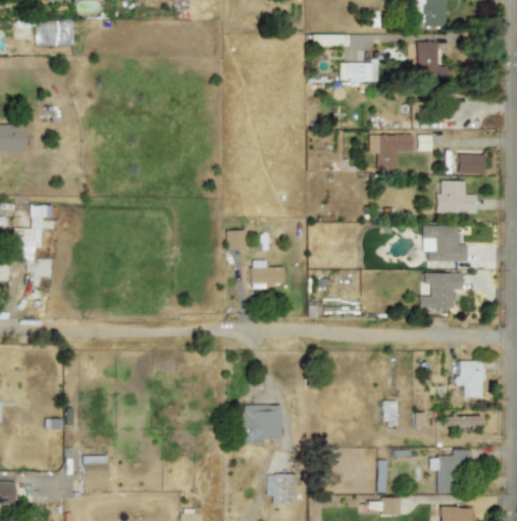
[(446,0),(416,0),(416,14),(425,14),(425,23),(446,24),(446,0)]
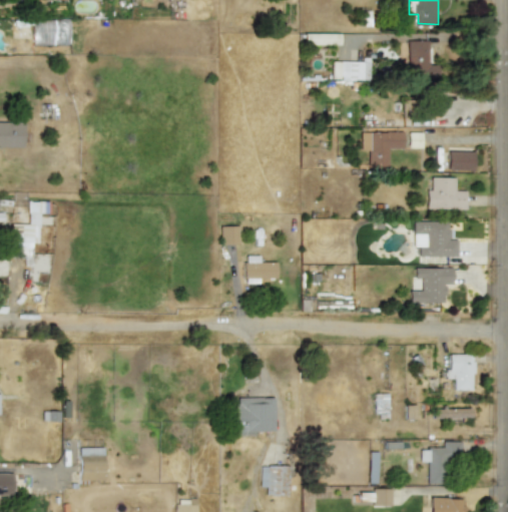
[(343,35),(309,34),(309,44),(342,45),(343,35)]
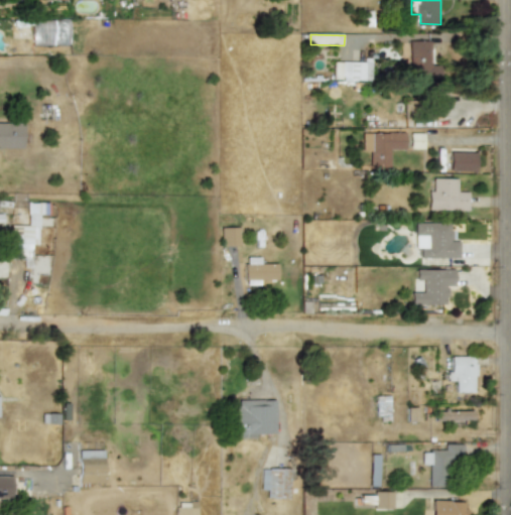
[(413,41),(413,80),(441,81),(441,65),(433,65),(433,42),(413,41)]
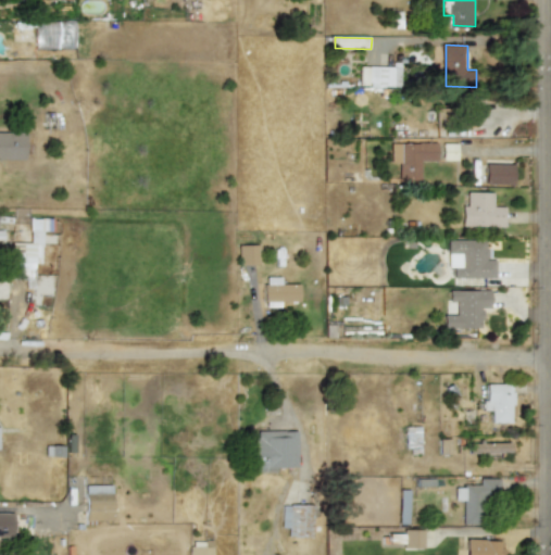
[(404,87),(404,60),(397,60),(397,67),(363,68),(364,88),(404,87)]
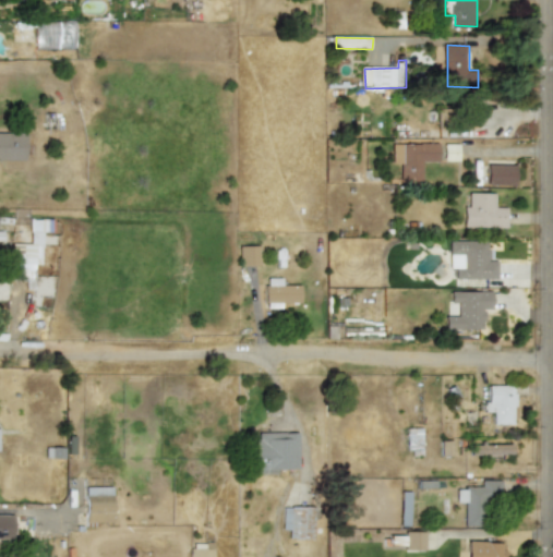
[(29,134),(0,133),(0,159),(28,160),(29,134)]
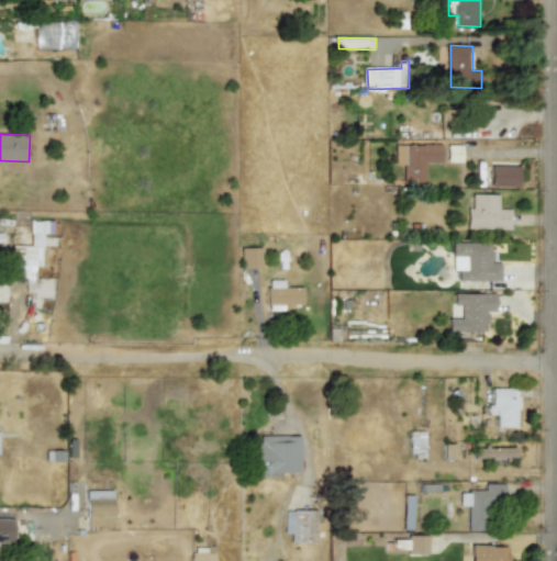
[(429,183),(430,164),(445,164),(446,146),(399,145),(399,166),(408,166),(407,183),(429,183)]
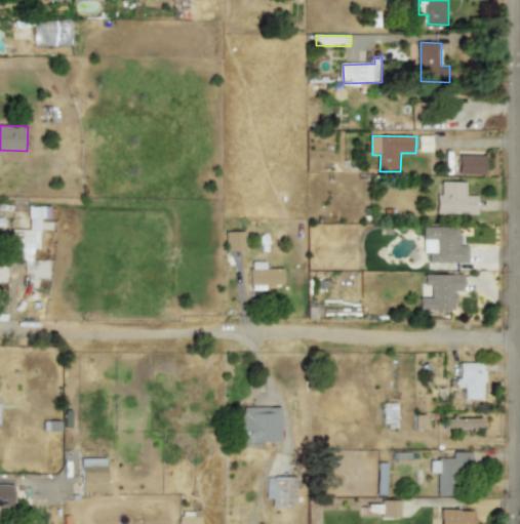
[(487,175),(487,156),(462,156),(462,175),(487,175)]
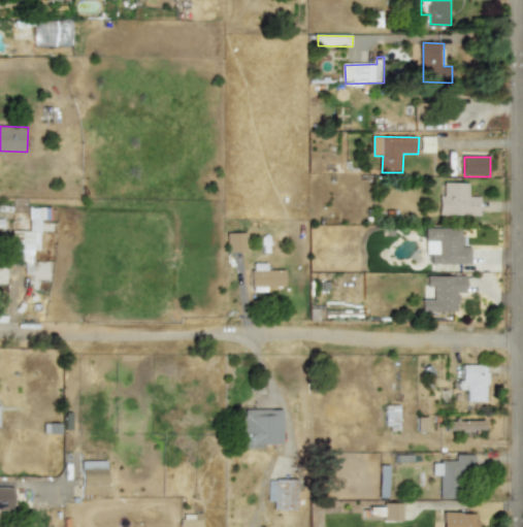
[(443,216),(482,217),(482,198),(471,198),(471,184),(448,184),(448,197),(443,197),(443,216)]
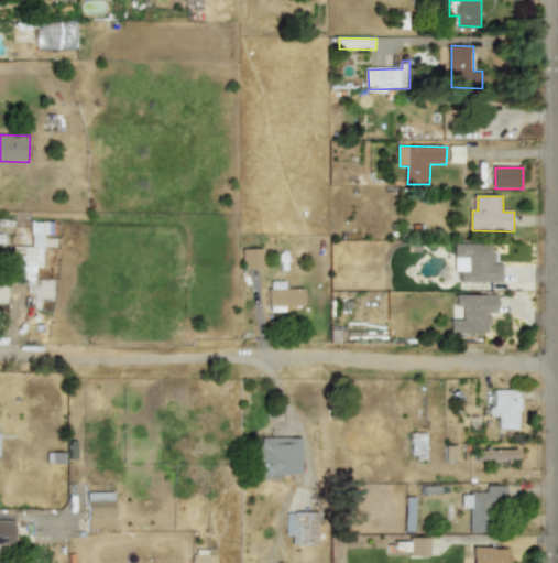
[(17,248),(15,285),(37,285),(39,268),(45,268),(45,235),(55,235),(55,223),(34,223),(34,248),(17,248)]
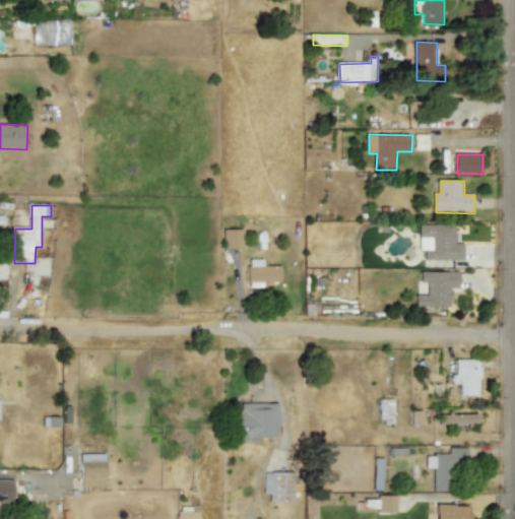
[(466,261),(466,244),(458,244),(458,225),(423,225),(422,251),(428,252),(428,260),(466,261)]
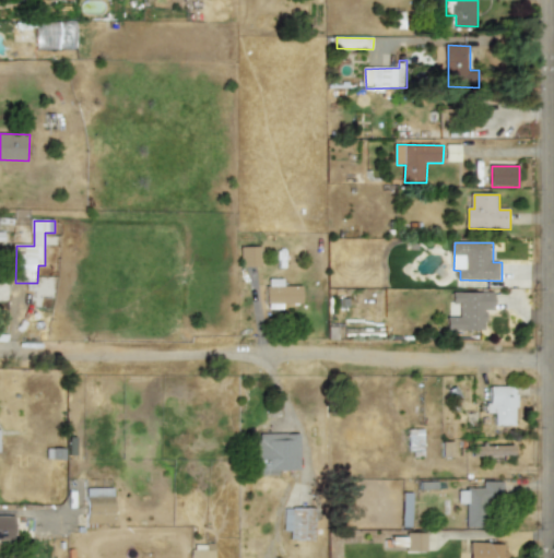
[(263,247),(243,248),(244,268),(263,266),(263,247)]
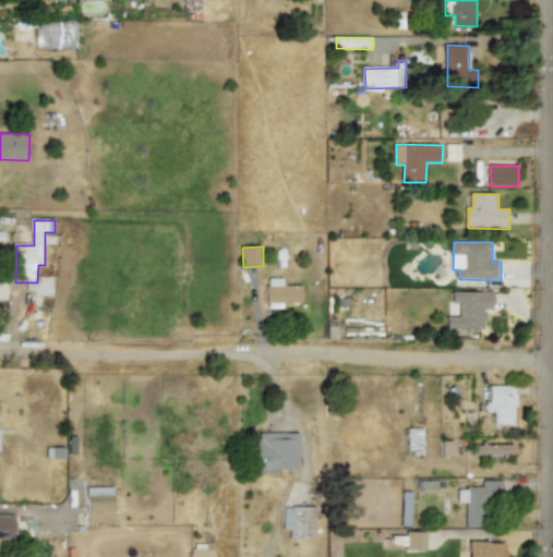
[(285,287),(285,280),(269,280),(268,309),(285,310),(286,304),(303,304),(303,287),(285,287)]
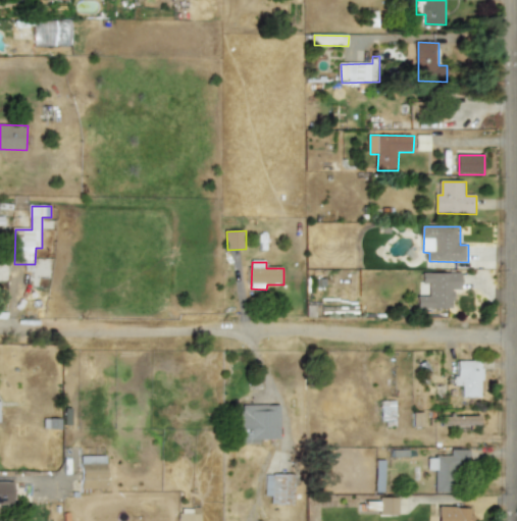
[(455,309),(455,290),(463,291),(463,274),(425,273),(424,284),(431,284),(431,297),(420,297),(420,309),(455,309)]
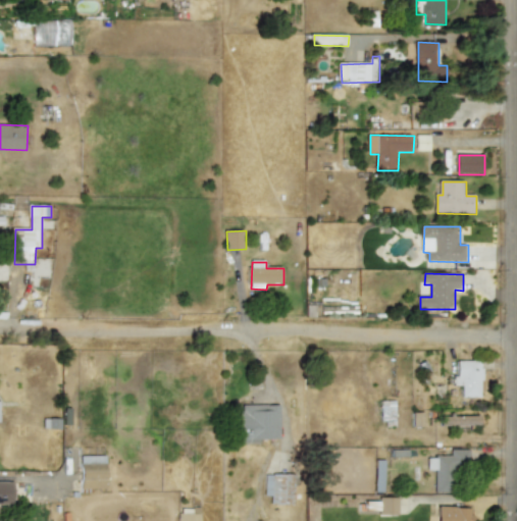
[(483,399),(484,362),(458,362),(458,386),(464,386),(464,398),(483,399)]
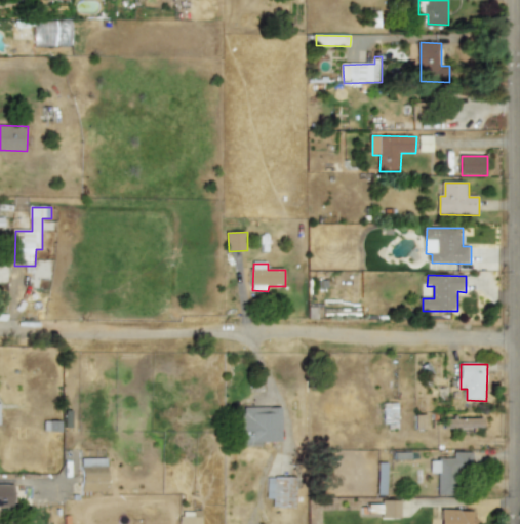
[(400,404),(387,404),(387,424),(391,424),(391,430),(401,430),(400,404)]
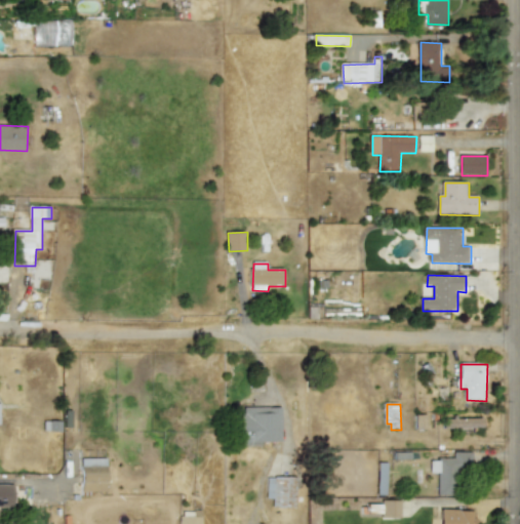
[(282,408),(239,409),(240,446),(283,445),(282,408)]
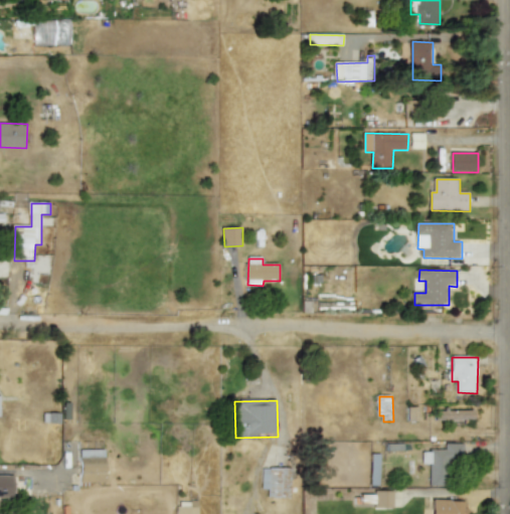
[(420,422),(420,407),(410,408),(411,422),(420,422)]
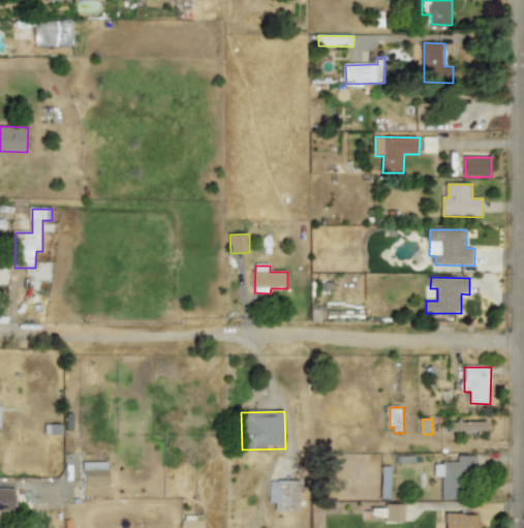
[(489,423),(450,424),(450,433),(489,432),(489,423)]
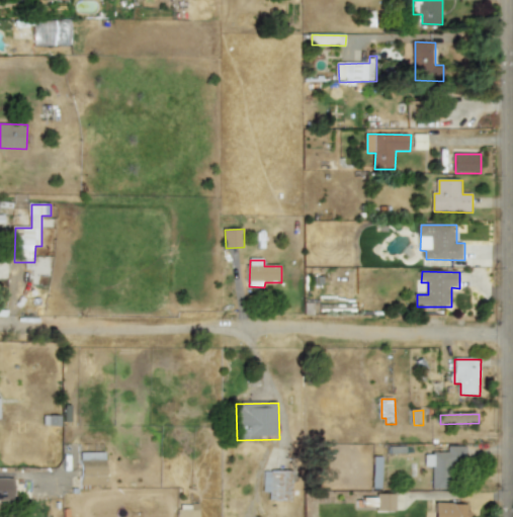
[(434,490),(454,490),(454,468),(468,468),(468,446),(450,446),(450,453),(427,453),(427,467),(434,467),(434,490)]
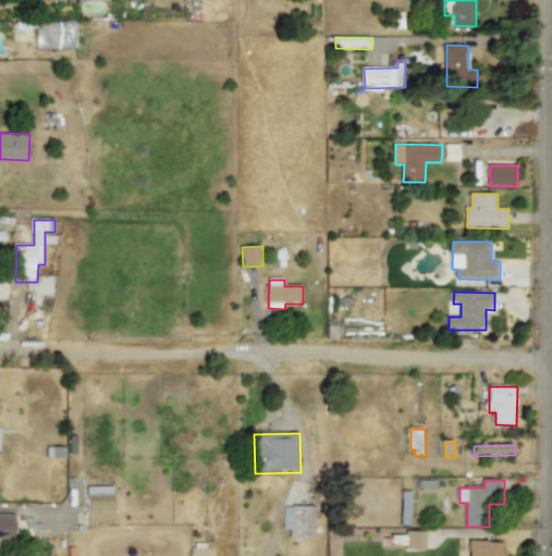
[(115,522),(115,486),(88,486),(88,522),(115,522)]
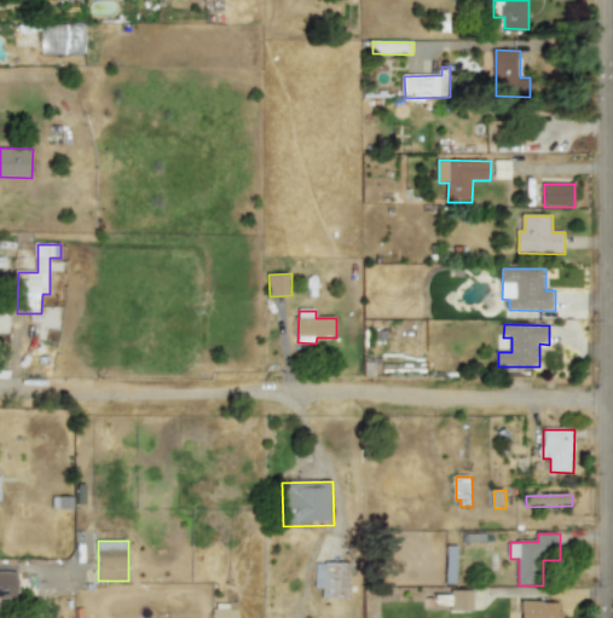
[(458,584),(460,547),(449,547),(447,584),(458,584)]
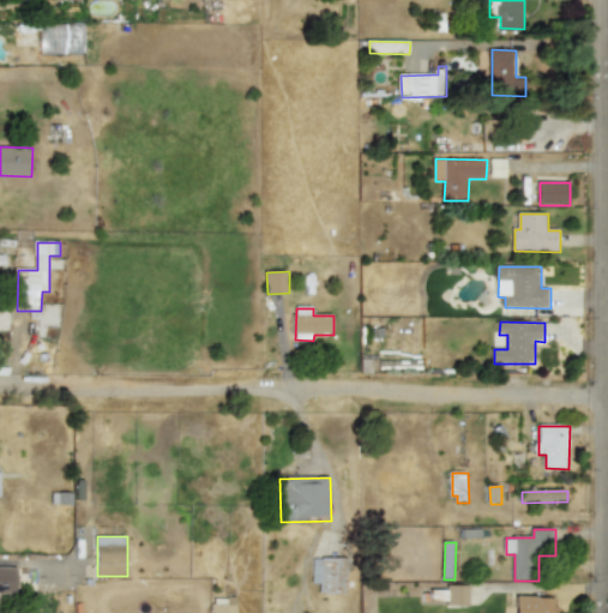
[(348,594),(349,559),(315,558),(314,584),(321,584),(321,594),(348,594)]
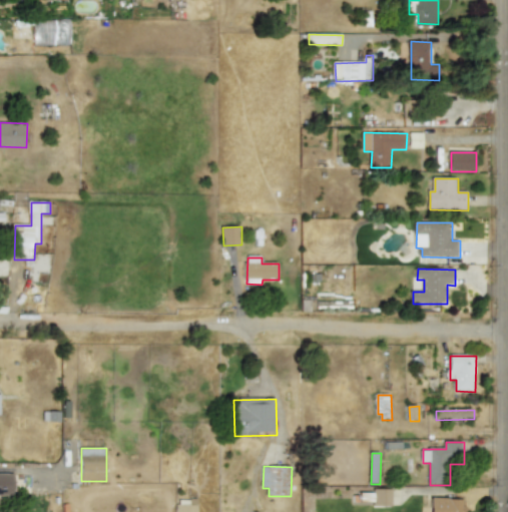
[(16,474),(0,474),(0,506),(4,506),(4,498),(16,498),(16,474)]
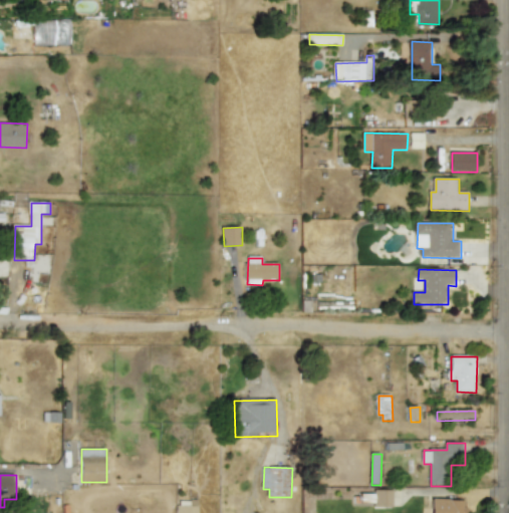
[(395,491),(376,490),(376,508),(395,508),(395,491)]
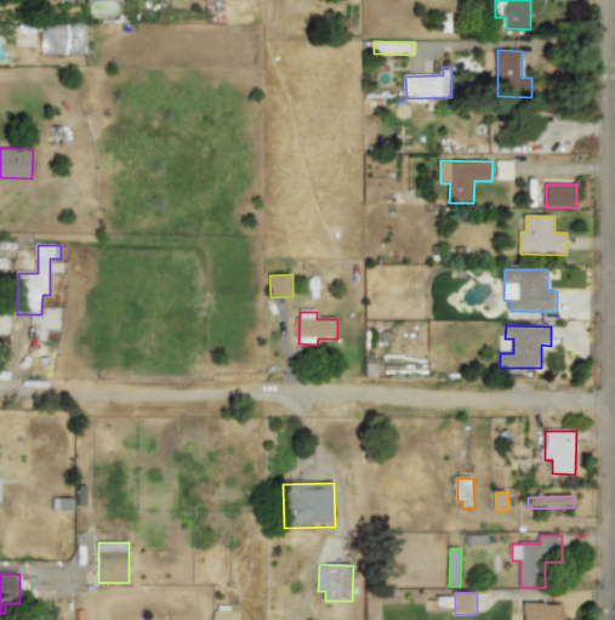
[(562,619),(563,604),(524,604),(524,619),(562,619)]
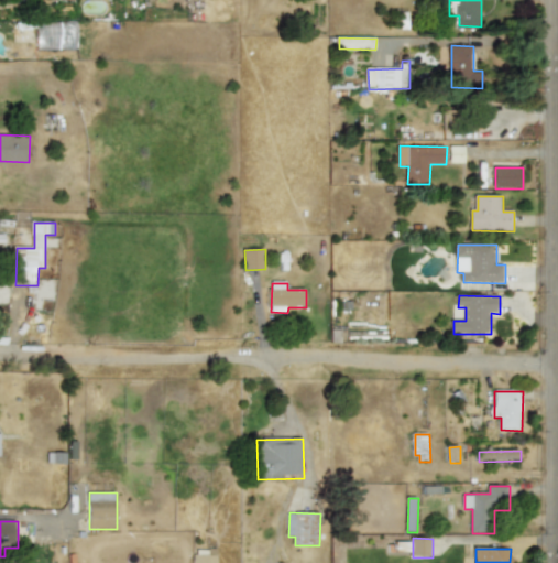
[(218,562),(218,550),(196,550),(195,562),(218,562)]
